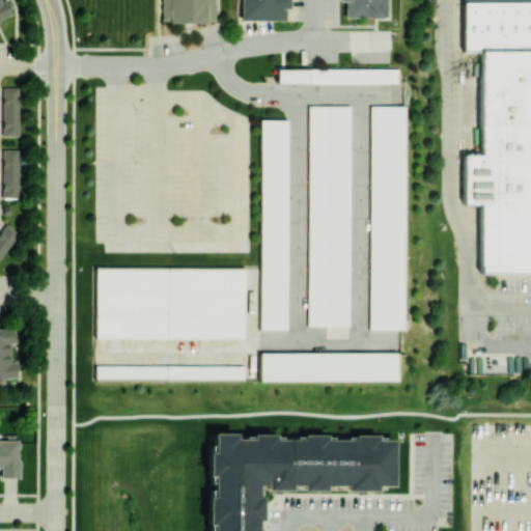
[(0,0),(6,0),(9,6),(6,7),(9,12),(0,17),(0,0)]
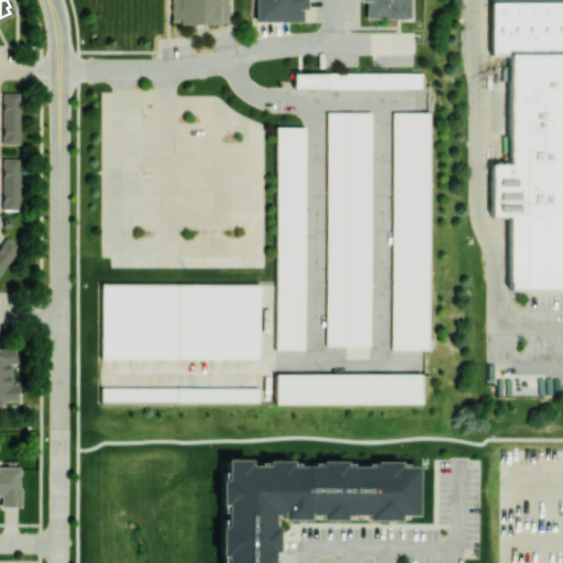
[(176,0),(231,0),(231,25),(176,25),(176,0)]
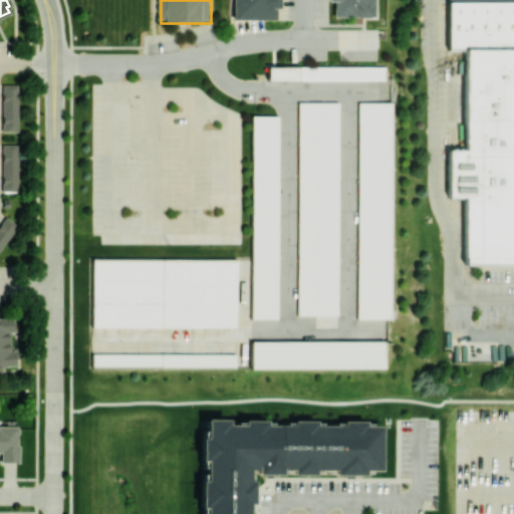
[(235,0),(277,0),(278,23),(236,23),(235,0)]
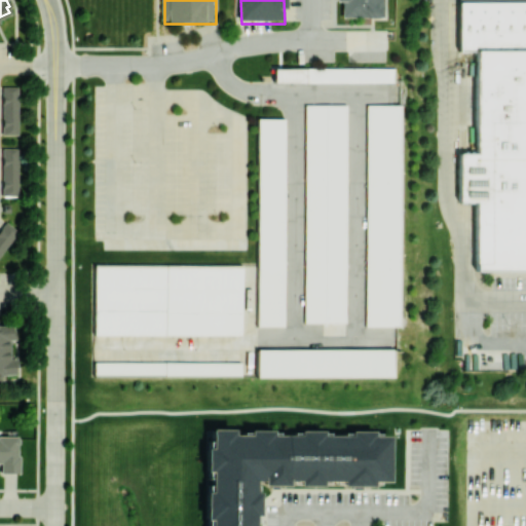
[(343,0),(386,0),(387,19),(344,19),(343,0)]
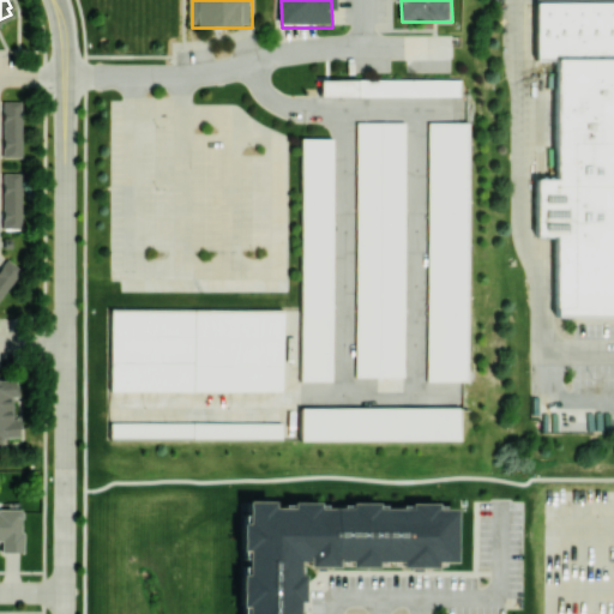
[(613,55),(613,0),(536,0),(537,55),(555,55),(613,55)]
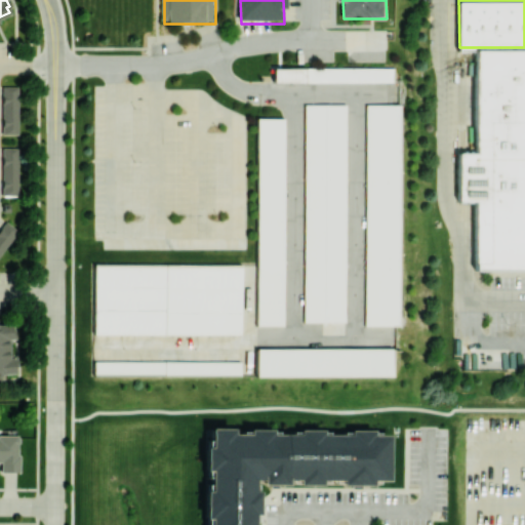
[(524,47),(475,47),(477,152),(458,152),(459,201),(476,200),(476,270),(524,269),(524,47)]
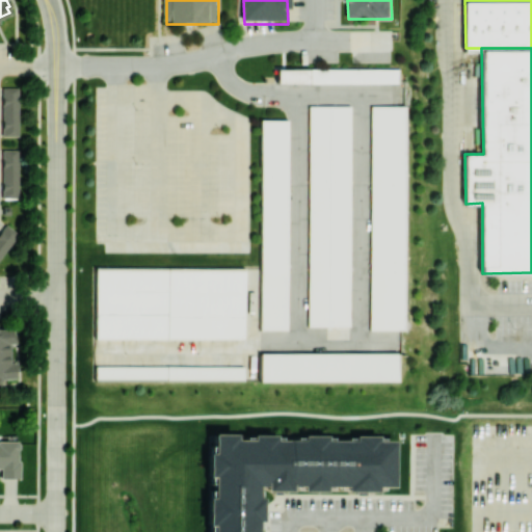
[(280,72),(280,85),(401,85),(401,72),(280,72)]
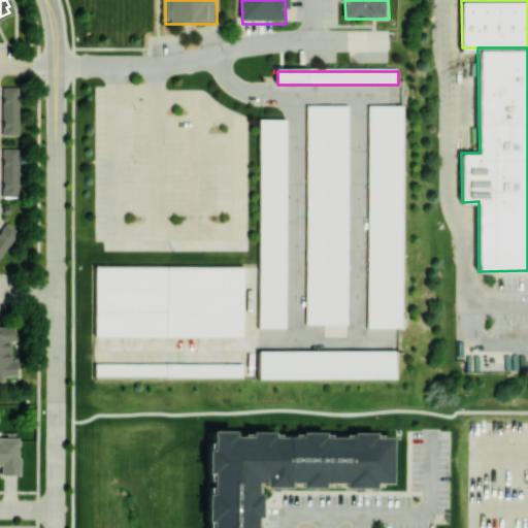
[(1,87),(18,87),(18,134),(1,134),(1,87)]
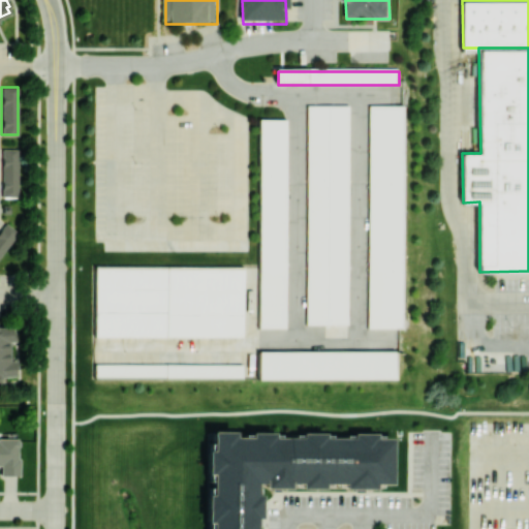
[(307,104),(307,323),(347,324),(350,104),(307,104)]
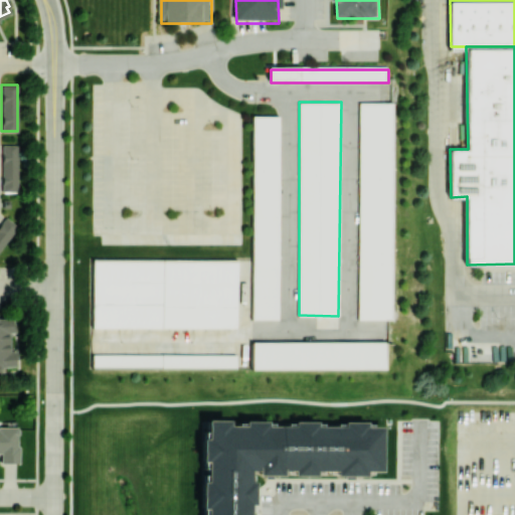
[(359,103),(361,320),(395,319),(393,102),(359,103)]
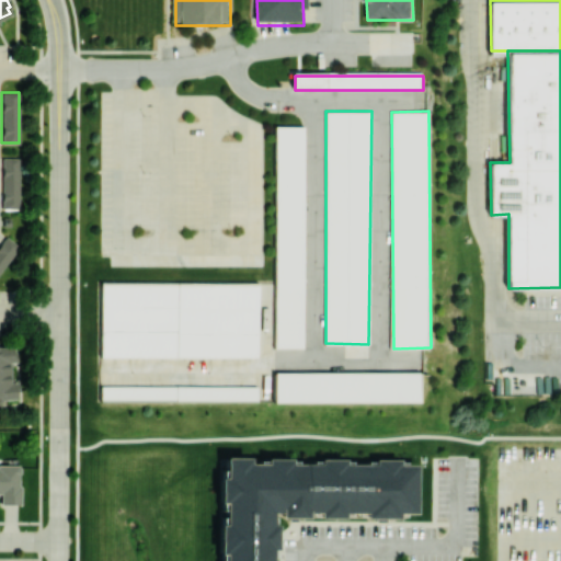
[(274,126),(274,347),(304,347),(304,126),(274,126)]
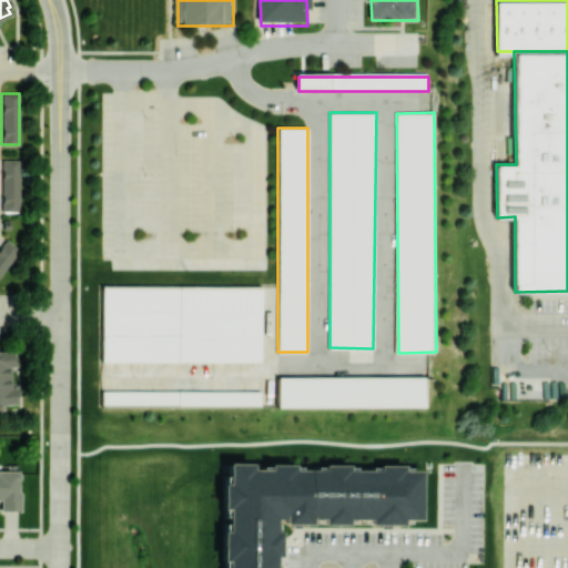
[(2,159),(19,159),(19,212),(1,211),(2,159)]
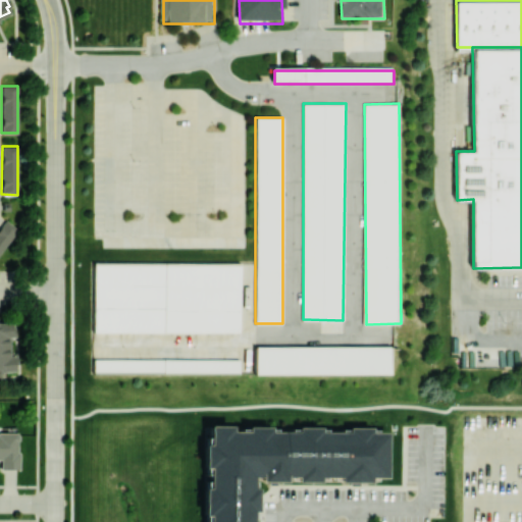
[(0,225),(5,219),(18,229),(0,252),(0,225)]
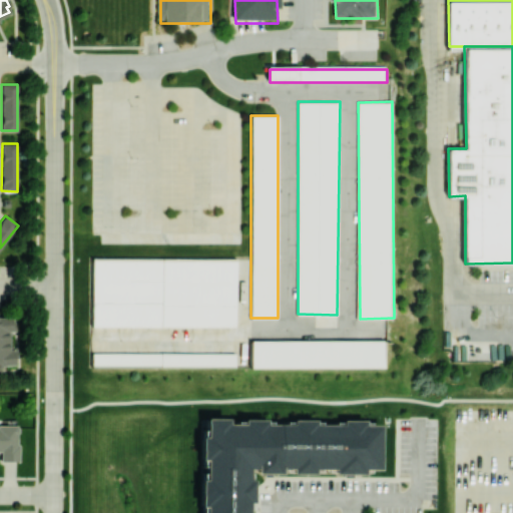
[(91,259),(91,326),(236,326),(236,258),(91,259)]
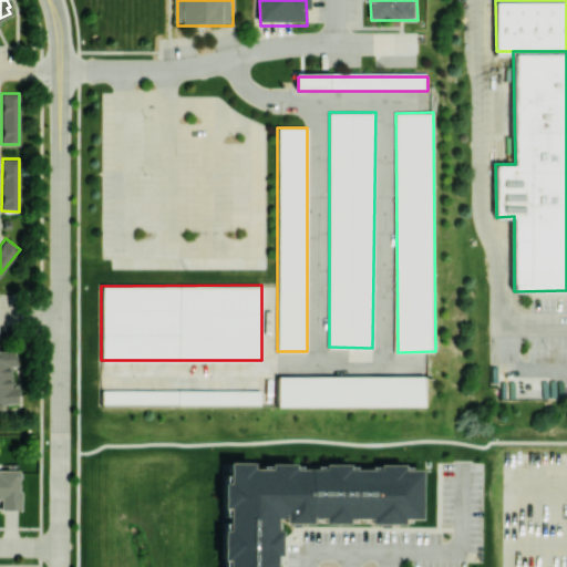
[(0,349),(11,349),(12,356),(14,356),(16,366),(12,366),(10,366),(9,366),(10,387),(11,387),(14,385),(17,385),(18,395),(14,395),(16,402),(1,403),(1,408),(0,408),(0,349)]
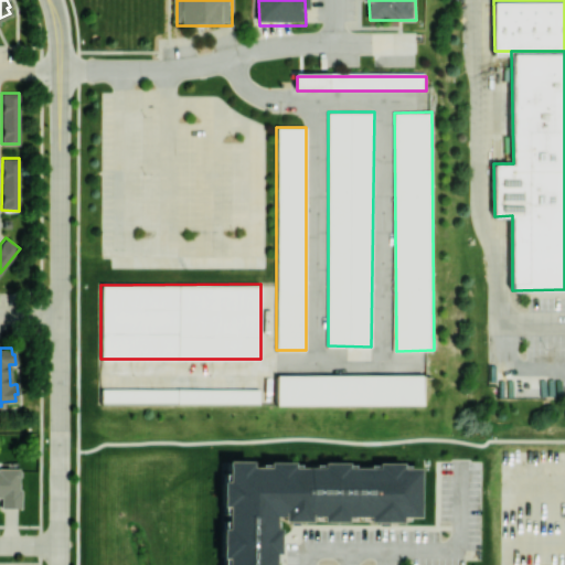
[(277,374),(277,403),(425,403),(425,374),(277,374)]
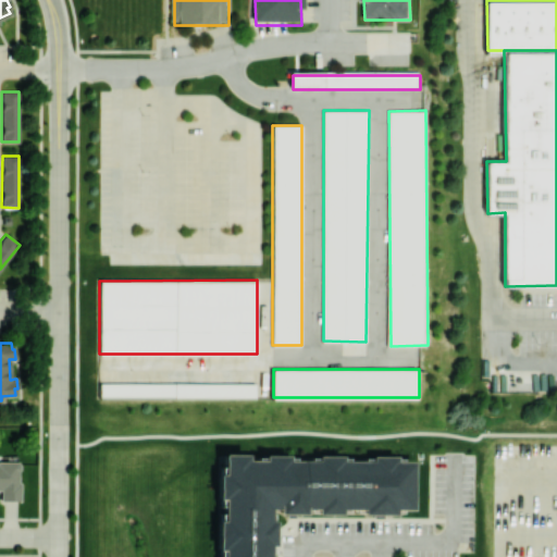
[(97,382),(97,397),(255,398),(255,383),(97,382)]
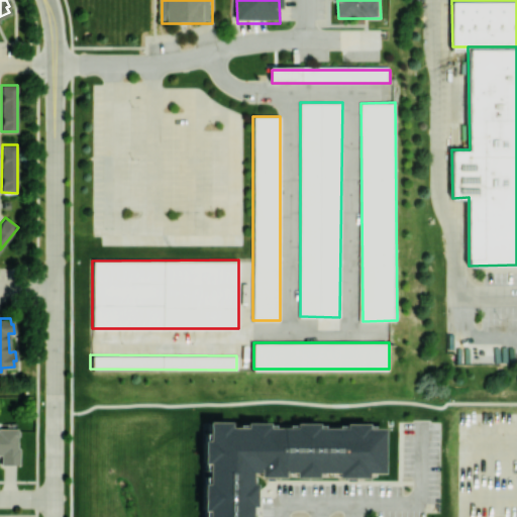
[(266,422),(266,427),(293,428),(293,422),(316,422),(316,428),(343,428),(343,422),(366,422),(366,429),(382,429),(381,474),(366,474),(366,477),(335,477),(335,473),(315,473),(315,477),(293,477),(293,473),(281,473),(281,477),(256,476),(256,472),(248,472),(248,483),(253,483),(252,506),(248,506),(248,516),(204,516),(204,510),(199,510),(200,483),(204,483),(204,472),(204,462),(199,462),(200,439),(205,439),(205,428),(205,427),(205,420),(226,421),(226,427),(243,427),(243,421),(266,422)]
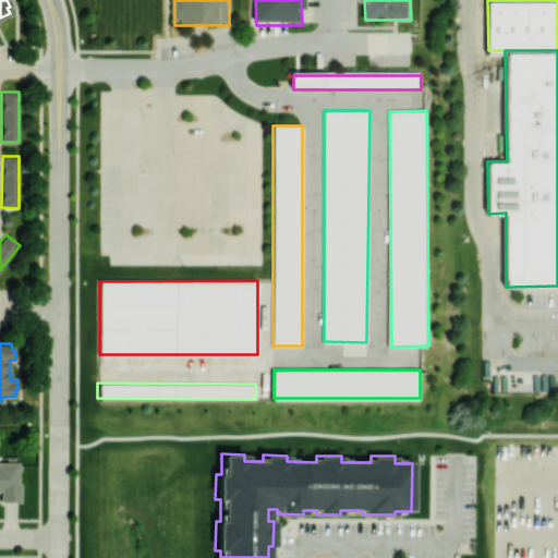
[(17,463),(17,465),(20,465),(20,471),(17,471),(17,483),(20,483),(20,501),(0,501),(0,461),(17,461),(17,463)]
